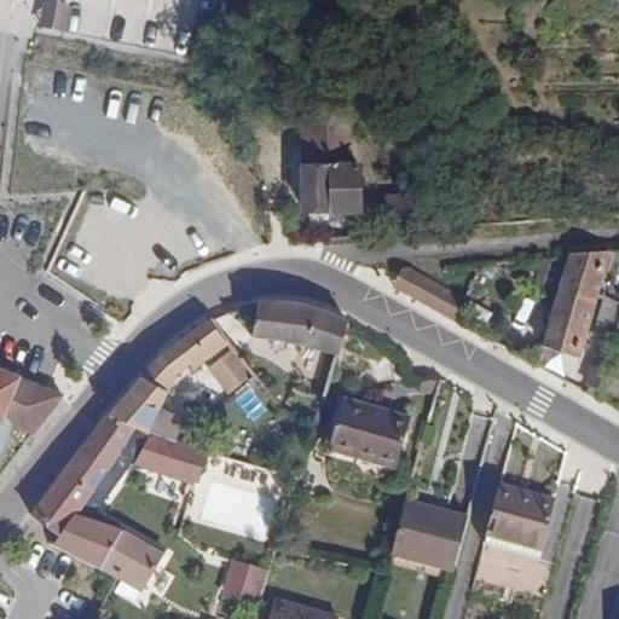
[(65,30),(69,9),(46,4),(42,27),(65,30)]
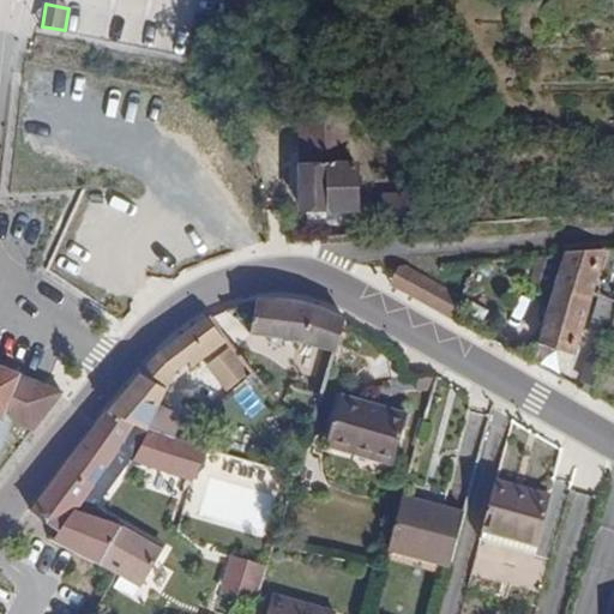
[(359,224),(356,164),(348,166),(347,114),(299,115),(301,226),(359,224)]
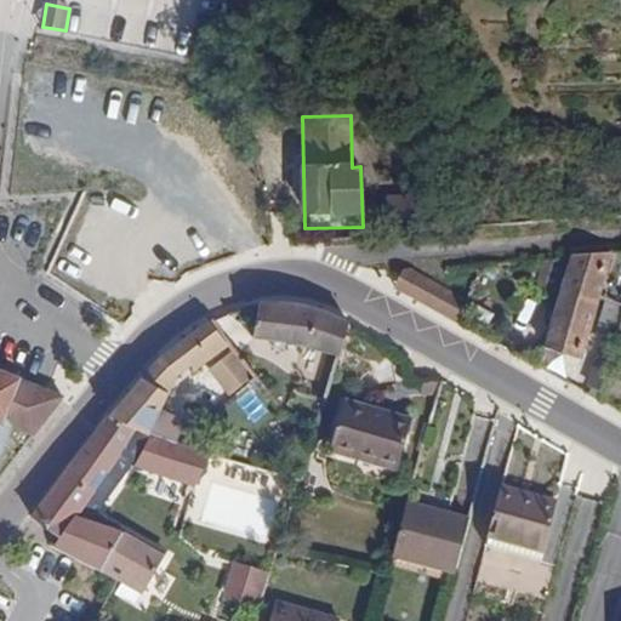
[(437,221),(436,194),(387,197),(388,223),(437,221)]
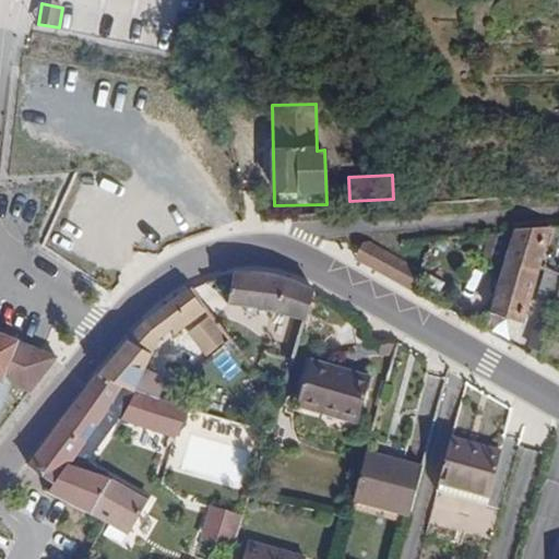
[(555,304),(558,288),(558,225),(550,226),(538,264),(545,266),(536,297),(555,304)]
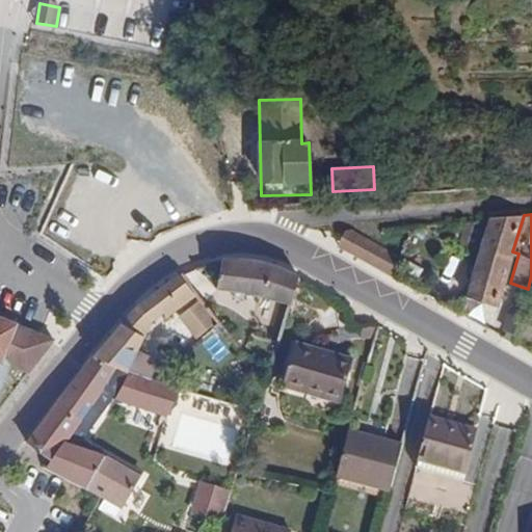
[(512,251),(524,215),(489,217),(489,219),(466,221),(459,241),(480,247),(466,297),(497,307),(512,251)]
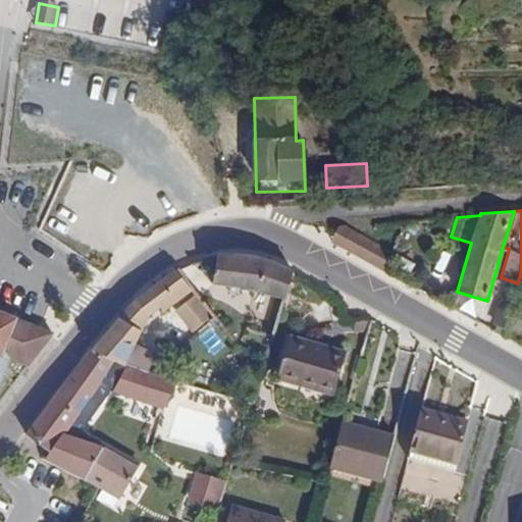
[(343,249),(352,228),(348,226),(341,226),(333,244),(343,249)]
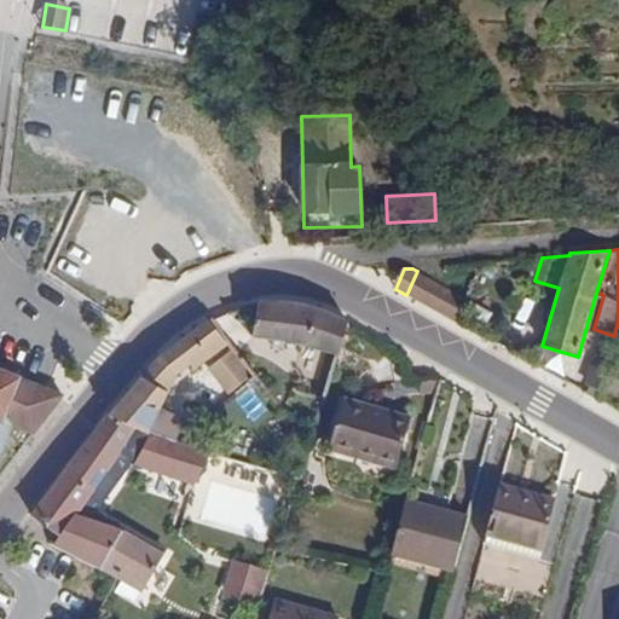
[(456,324),(468,300),(417,271),(406,295),(456,324)]
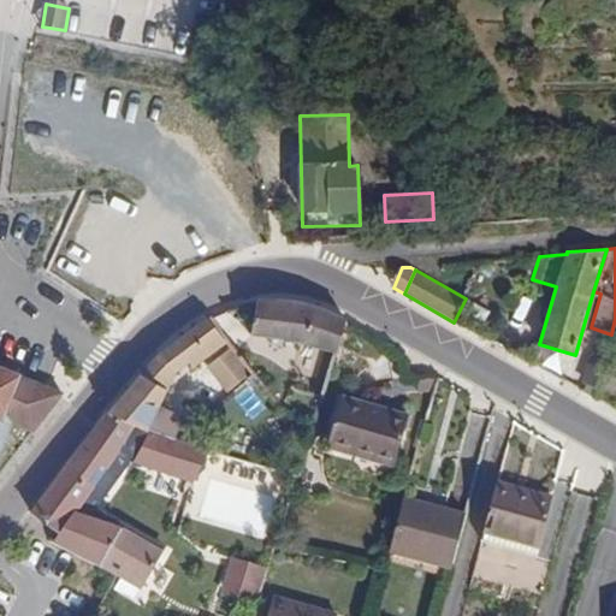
[(336,354),(347,323),(319,311),(300,306),(276,301),(256,302),(252,336),(301,344),(336,354)]
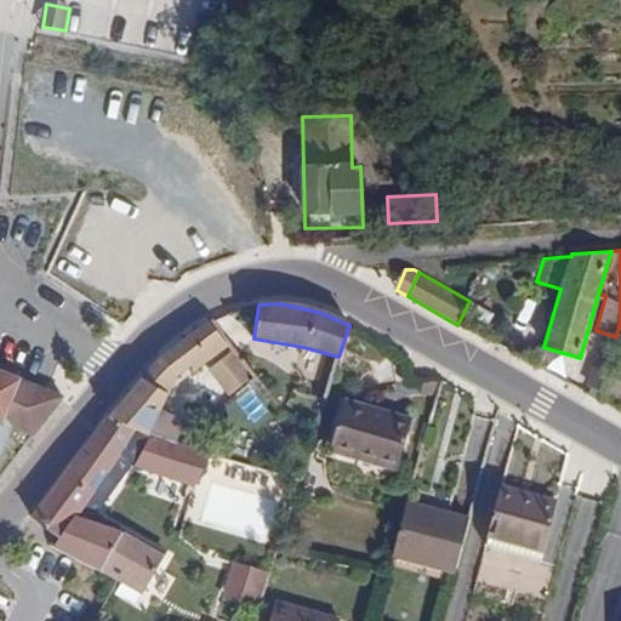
[(229,345),(212,319),(197,329),(172,348),(157,363),(175,382),(191,369),(194,372),(217,354),(229,345)]
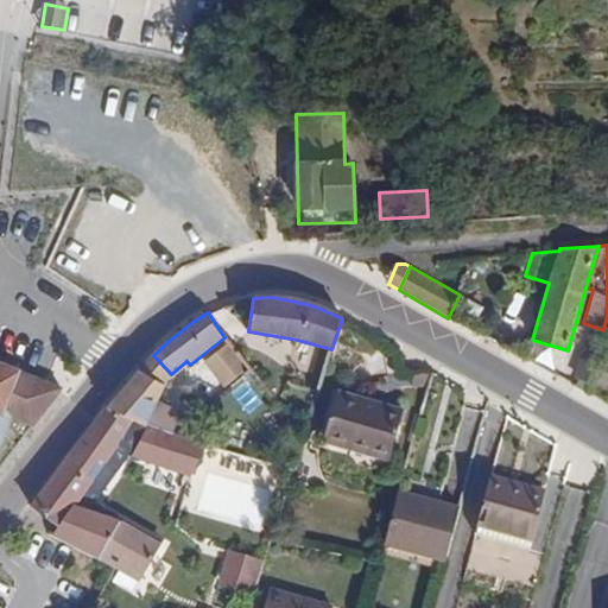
[(217,355),(230,344),(225,337),(213,347),(217,355)]
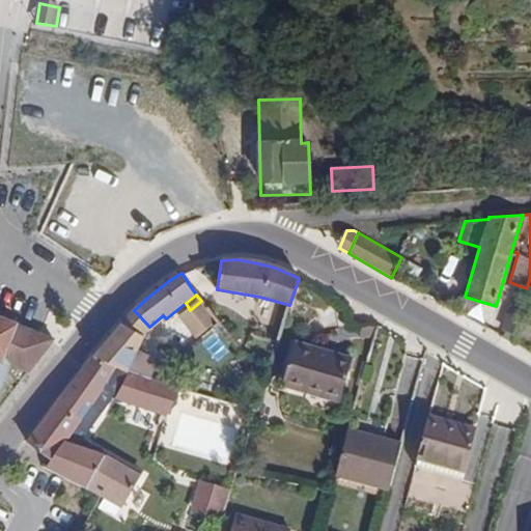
[(218,323),(201,301),(190,310),(183,316),(198,338),(218,323)]
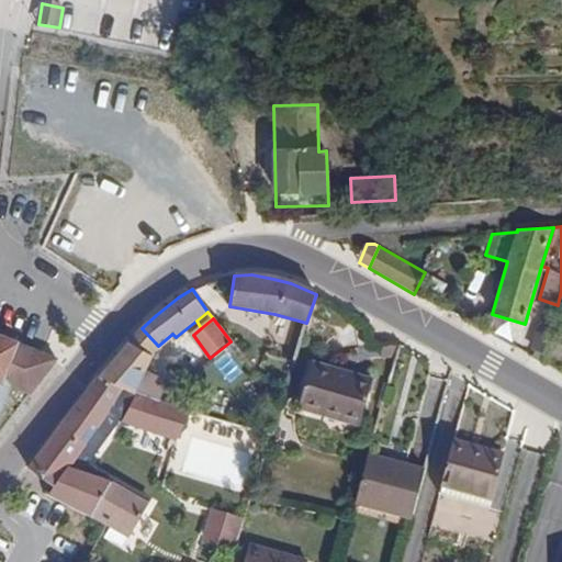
[(540,361),(551,329),(539,326),(530,349),(535,351),(532,357),(540,361)]
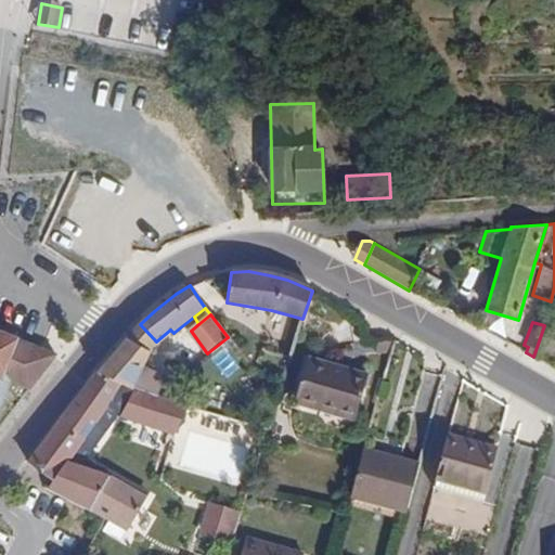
[(132,386),(156,341),(140,324),(131,333),(98,373),(132,386)]
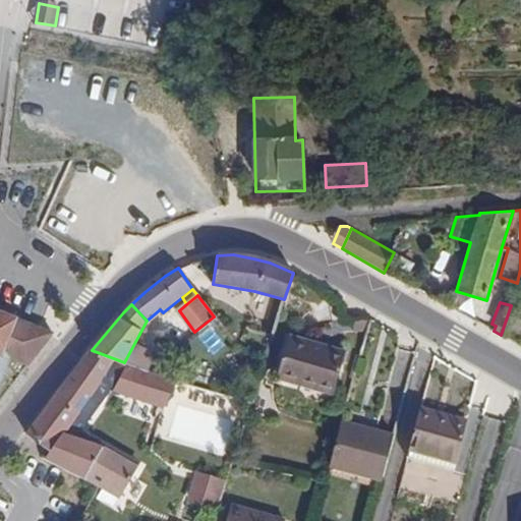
[(53,333),(0,311),(0,381),(9,357),(27,363),(53,333)]
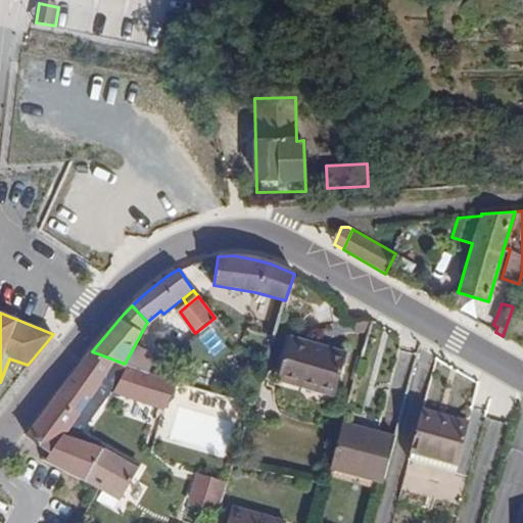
[(212,353),(224,345),(212,329),(202,336),(212,353)]
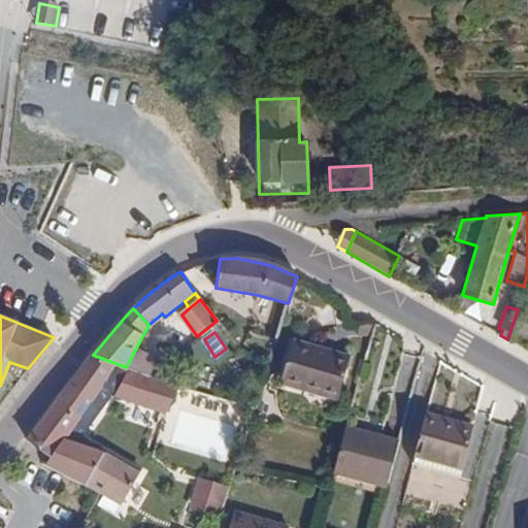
[(338,400),(350,358),(293,341),(281,385),(338,400)]
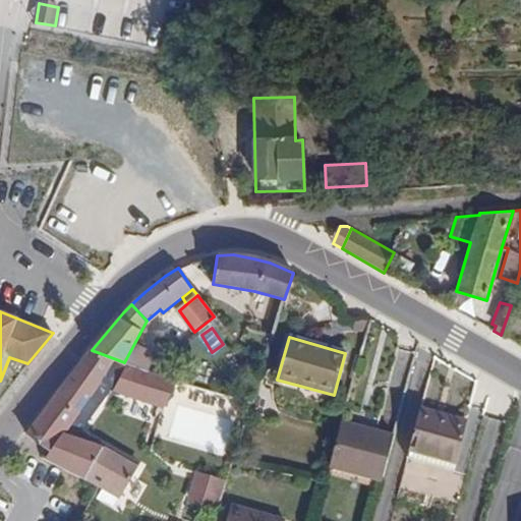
[(177,381),(124,362),(92,350),(66,383),(89,399),(103,380),(115,385),(112,390),(164,408),(177,381)]
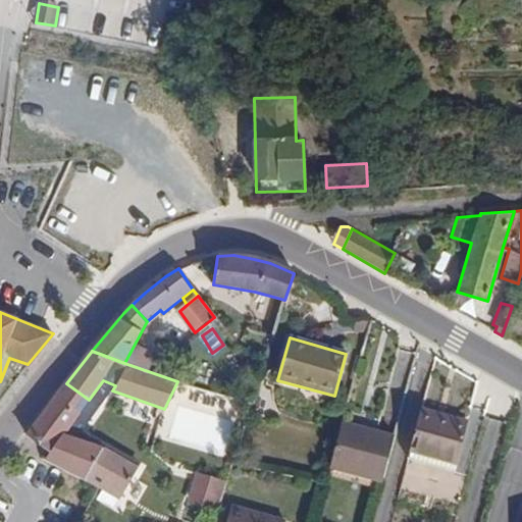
[(79,412),(89,400),(66,383),(56,396),(79,412)]
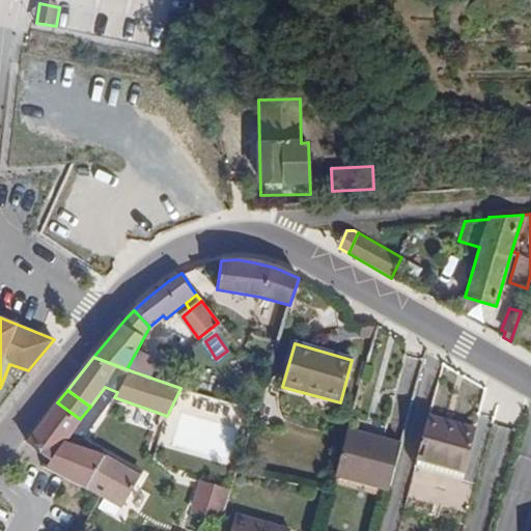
[(122,506),(141,474),(108,455),(88,448),(89,445),(71,434),(80,419),(57,402),(25,444),(51,460),(47,468),(71,479),(86,487),(87,485),(122,506)]
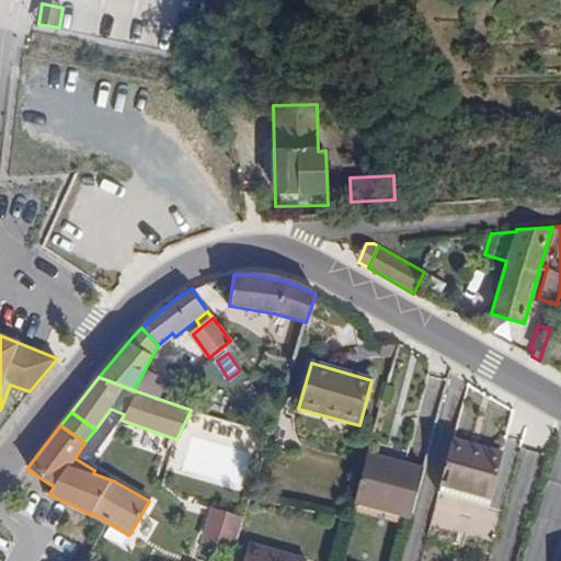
[(488,499),(501,453),(453,439),(437,497),(455,502),(458,491),(488,499)]
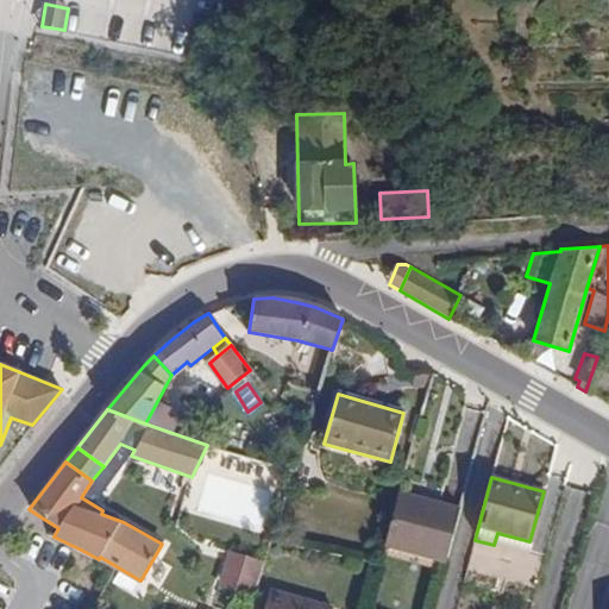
[(447,563),(462,508),(401,493),(385,546),(447,563)]
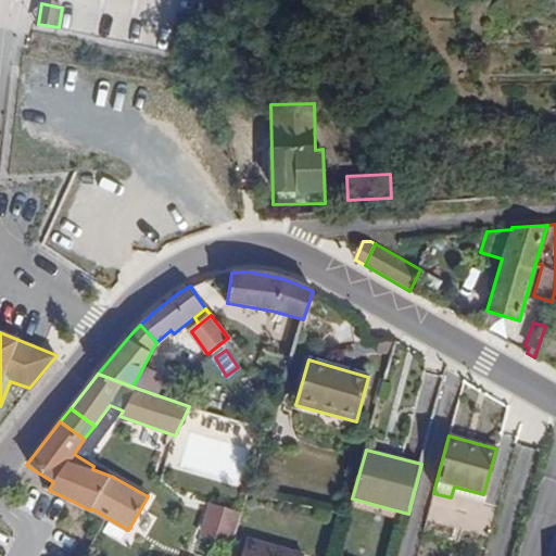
[(481,505),(483,494),(454,487),(451,497),(481,505)]
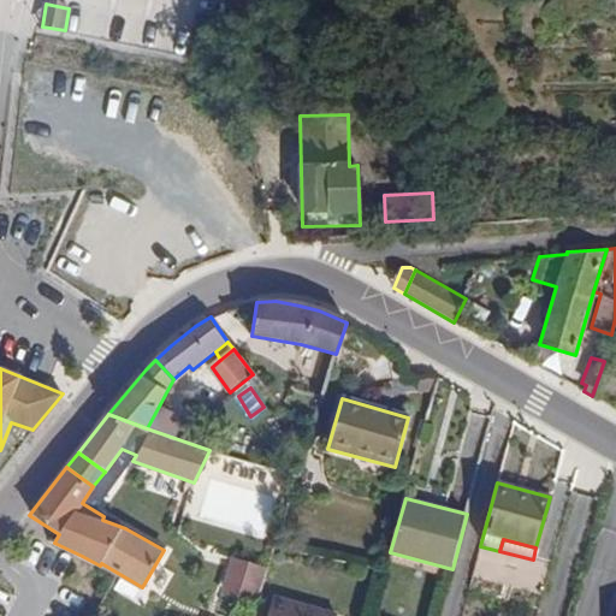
[(253,606),(264,572),(232,562),(221,597),(253,606)]
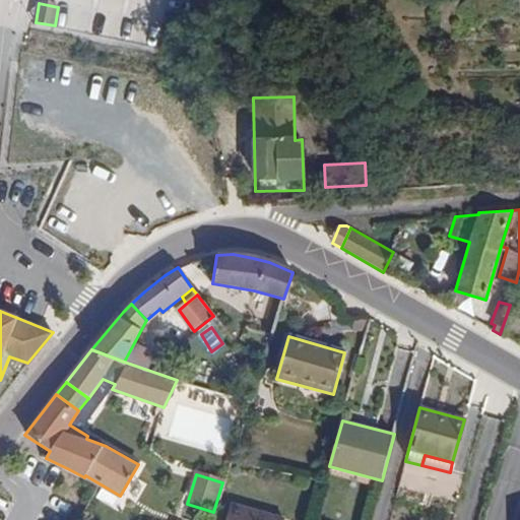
[(282,519),(283,519),(229,504),(224,519),(282,519)]
